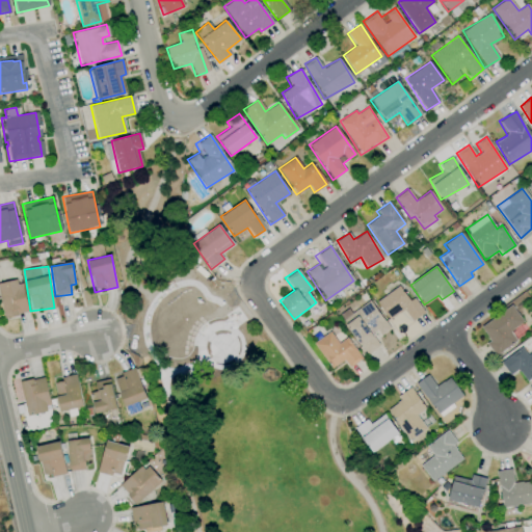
[(0,283),(0,302),(3,317),(27,313),(20,278),(0,283)]
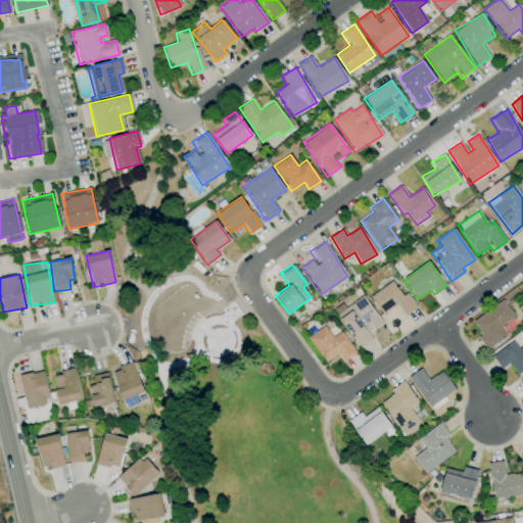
[(402,296),(392,281),(370,296),(382,315),(396,304),(403,316),(417,306),(407,293),(402,296)]
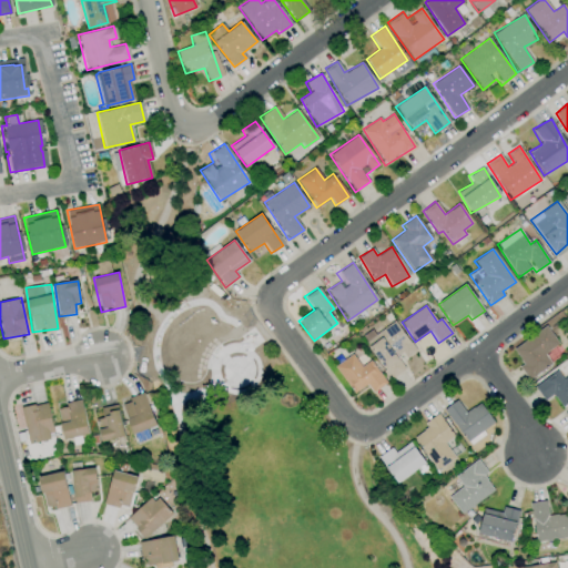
[(391,379),(407,368),(402,361),(415,352),(394,320),(364,340),(391,379)]
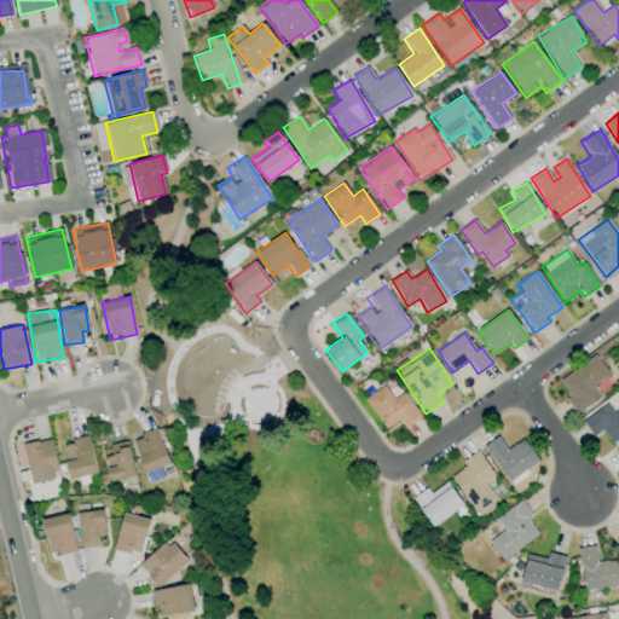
[(559,381),(570,397),(565,399),(576,415),(601,397),(593,386),(608,375),(595,356),(559,381)]
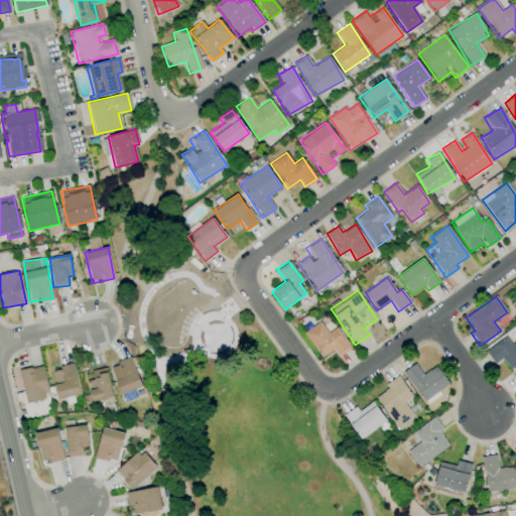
[(337,327),(327,333),(320,321),(303,332),(319,358),(334,350),(338,356),(351,349),(337,327)]
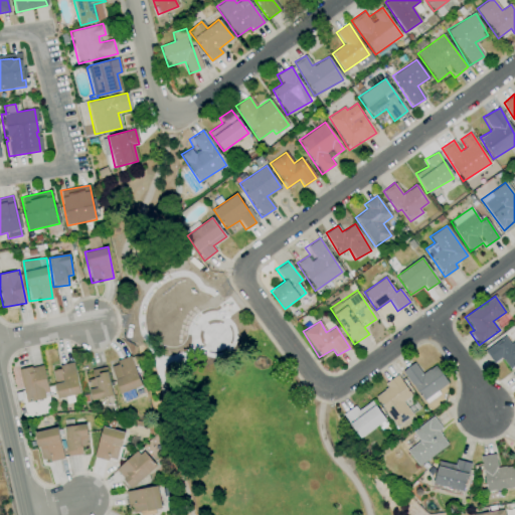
[(505,336),(484,350),(493,363),(501,357),(509,369),(514,364),(514,340),(510,344),(505,336)]
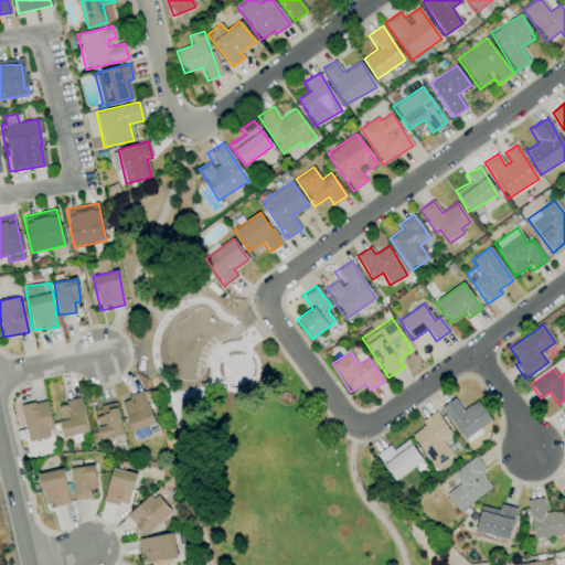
[(153,425),(145,392),(120,398),(130,432),(153,425)]
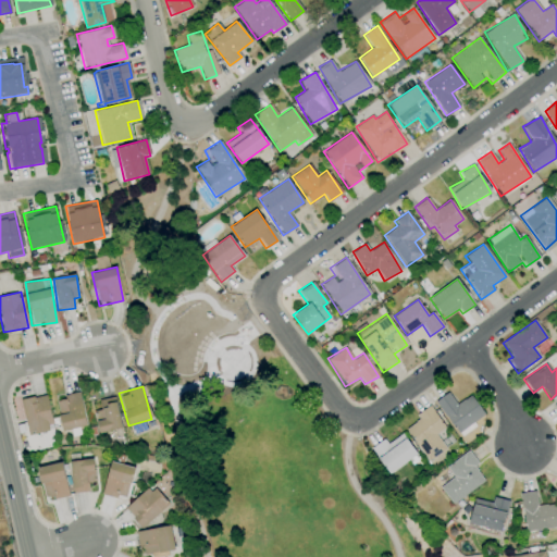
[(62,431),(87,425),(78,393),(54,398),(62,431)]
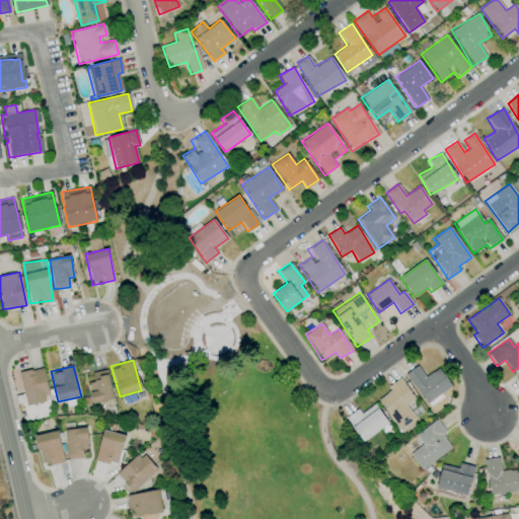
[(406,372),(427,408),(442,398),(440,393),(450,387),(439,368),(424,376),(418,366),(406,372)]
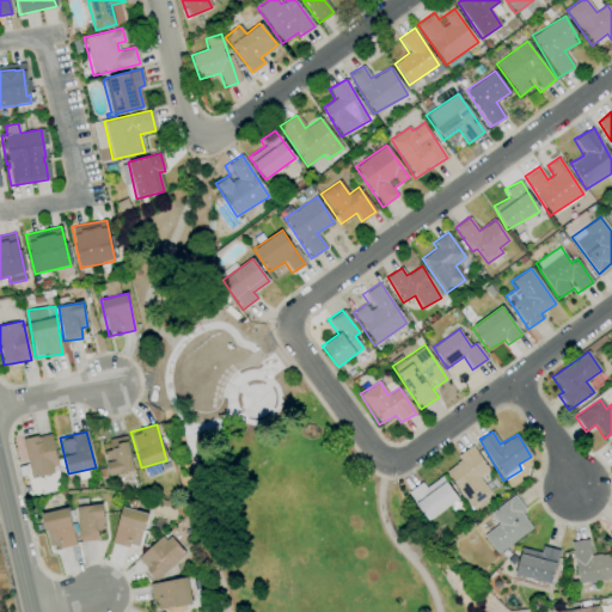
[(22,440),(30,478),(57,472),(49,433),(22,440)]
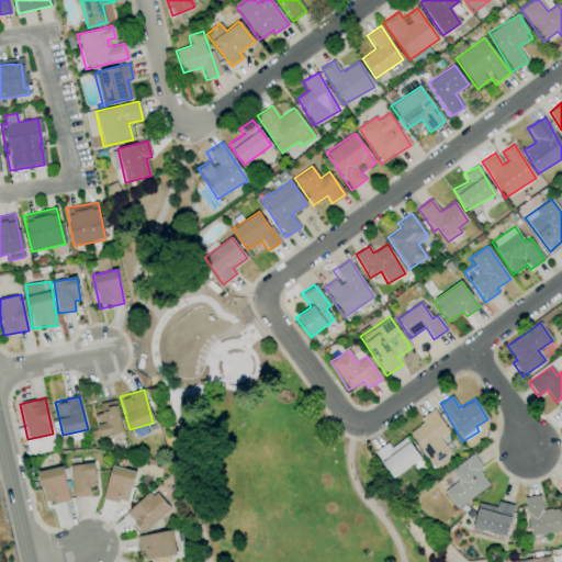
[(99,437),(122,433),(116,401),(100,403),(101,413),(94,414),(99,437)]
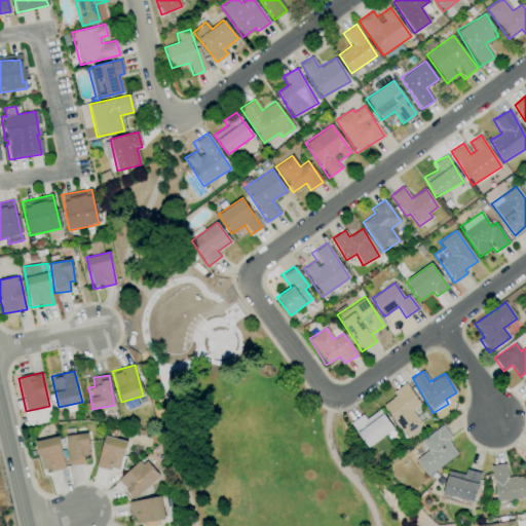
[(391,391),(395,397),(382,405),(404,436),(420,423),(411,410),(420,404),(406,382),(391,391)]
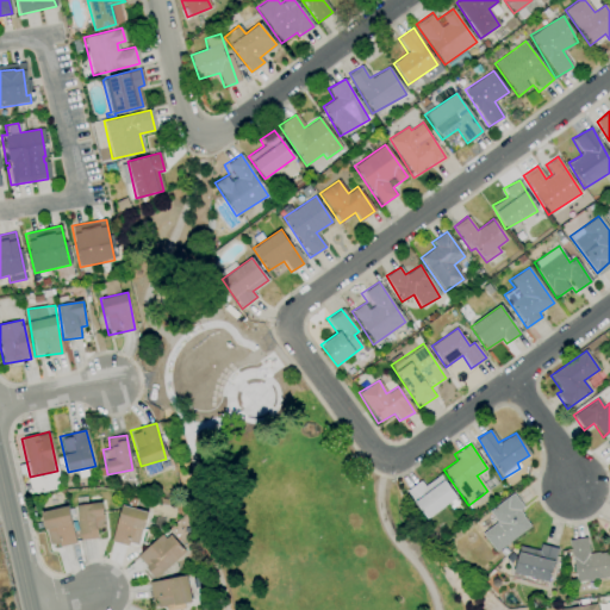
[(405,491),(424,520),(456,499),(444,480),(429,490),(423,479),(405,491)]
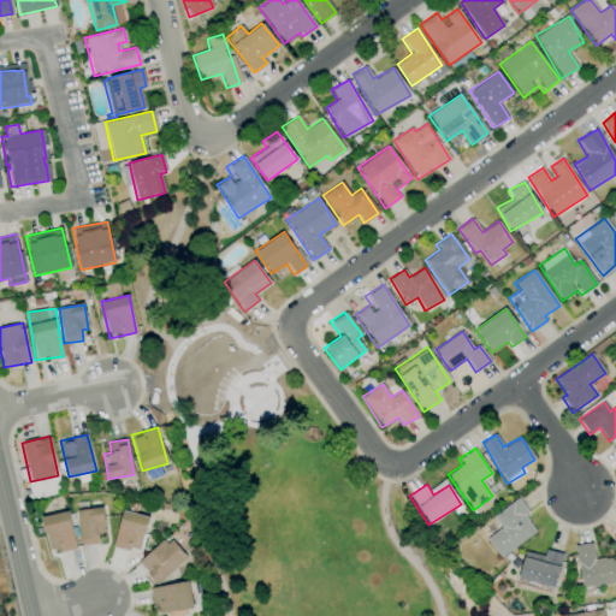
[(501,558),(538,529),(515,499),(493,516),(501,527),(486,539),(501,558)]
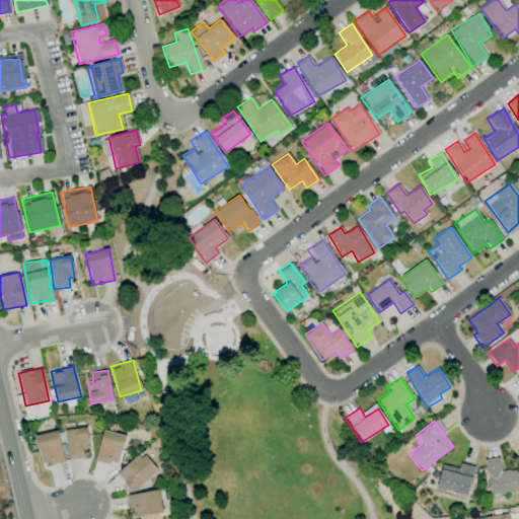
[(68,459),(83,458),(81,448),(88,448),(85,428),(64,430),(68,459)]
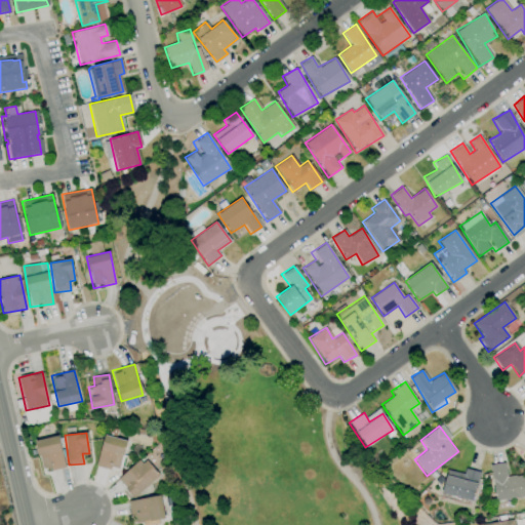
[(34,441),(42,472),(65,466),(56,435),(34,441)]
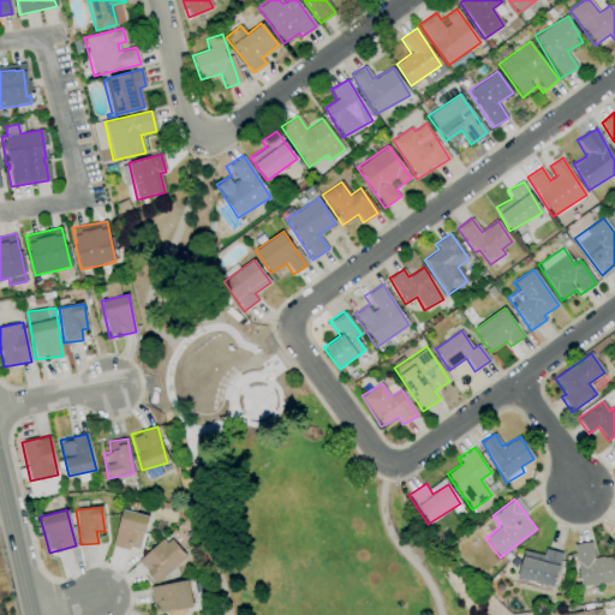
[(139,551),(148,517),(121,509),(112,544),(139,551)]
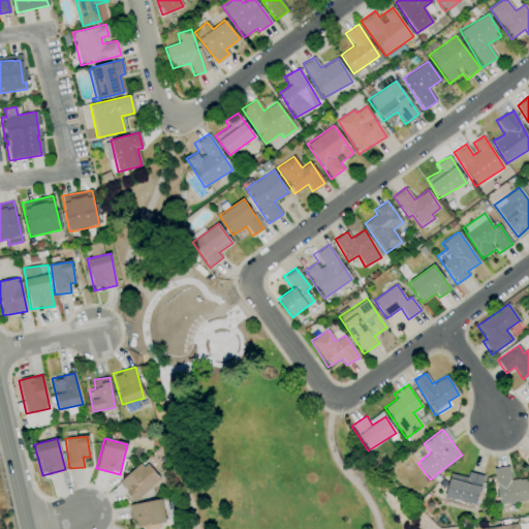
[(133,501),(160,480),(145,461),(118,483),(133,501)]
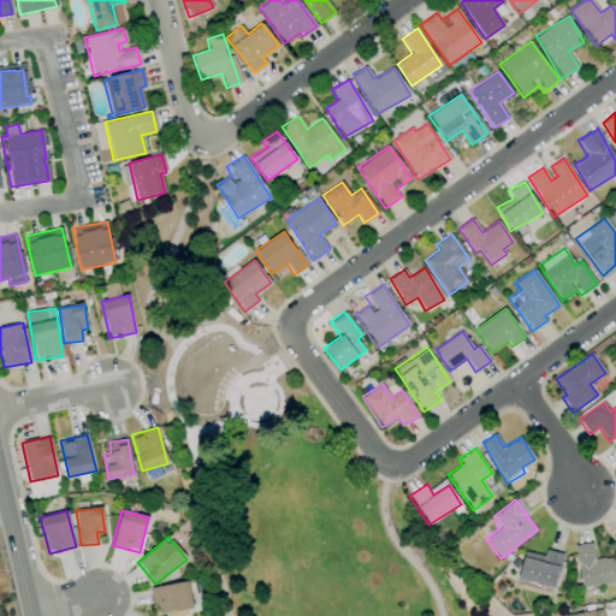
[(575,545),(580,587),(615,584),(612,557),(593,560),(592,543),(575,545)]
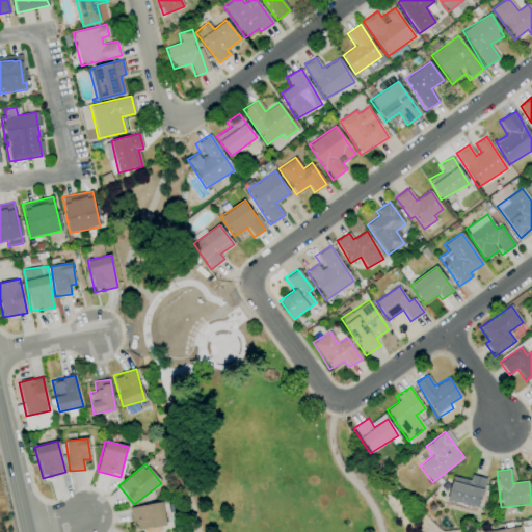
[(452,476),(448,501),(479,506),(484,477),(471,475),(470,479),(452,476)]
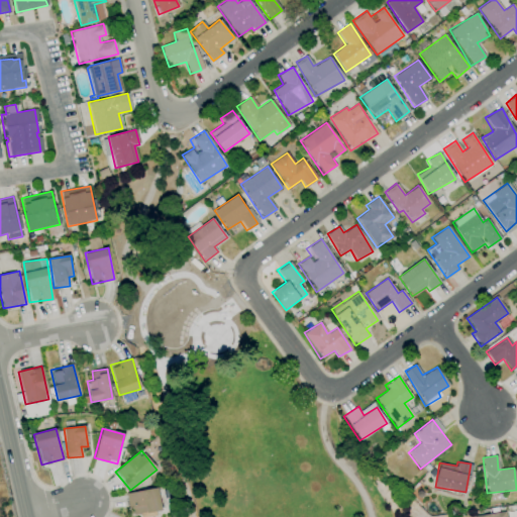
[(132,507),(133,514),(162,511),(159,489),(125,493),(127,507),(132,507)]
